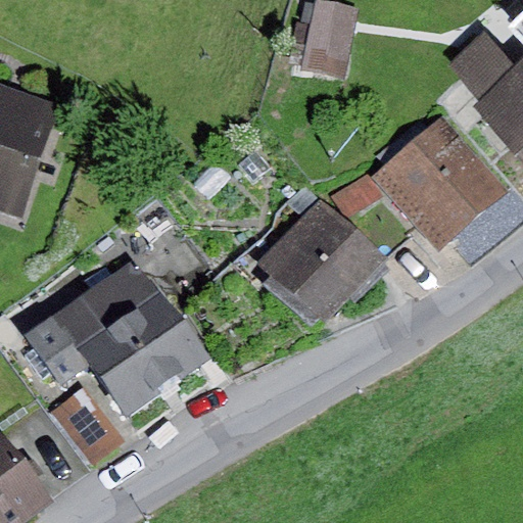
[(361,11),(318,2),(303,69),(345,79),(361,11)]
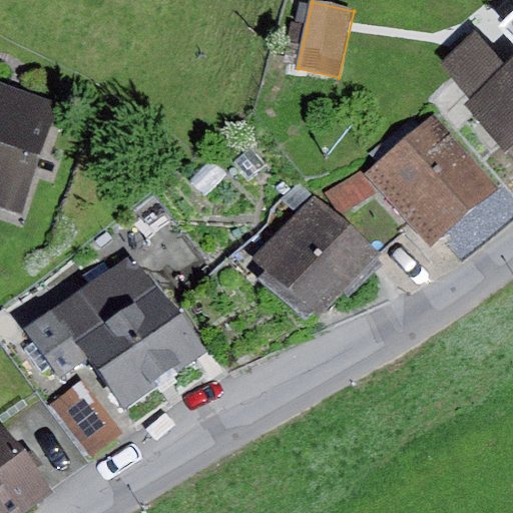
[(470,85),(468,88),(512,134),(512,22),(508,27),(512,31),(512,43),(503,52),(470,85)]
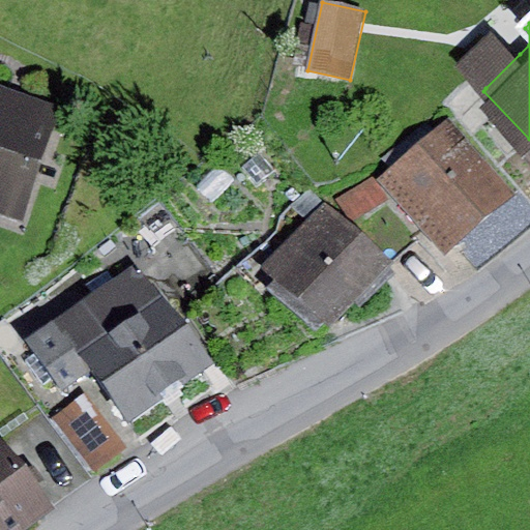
[(486,88),(520,54),(491,25),(457,59),(486,88)]
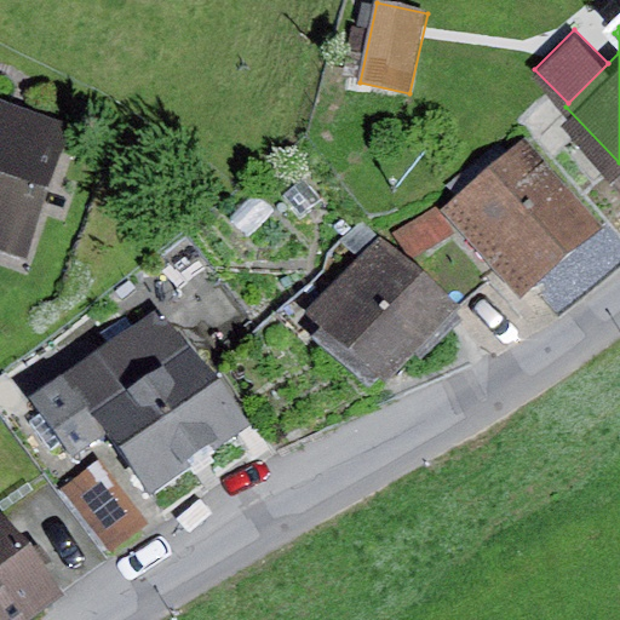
[(0,251),(27,260),(74,124),(0,98),(0,251)]
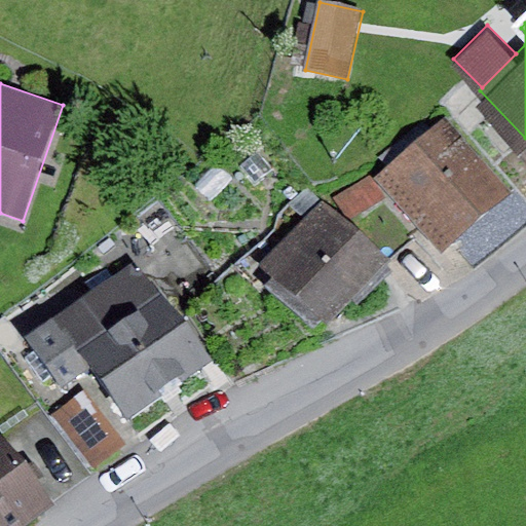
[(445,118),(376,179),(442,253),(510,192),(445,118)]
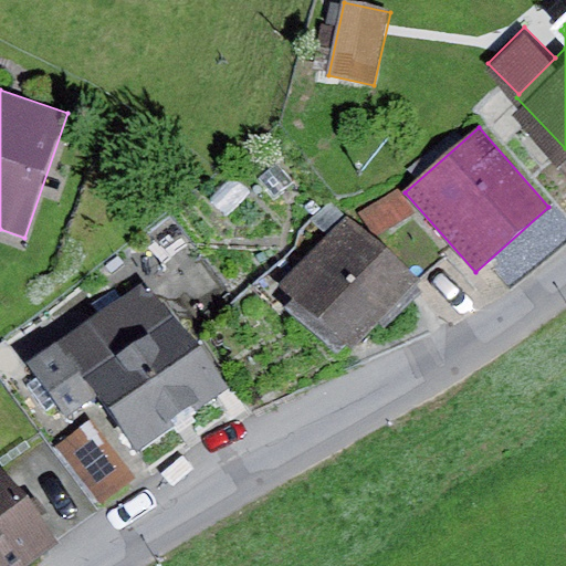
[(399,190),(359,213),(375,239),(415,216),(399,190)]
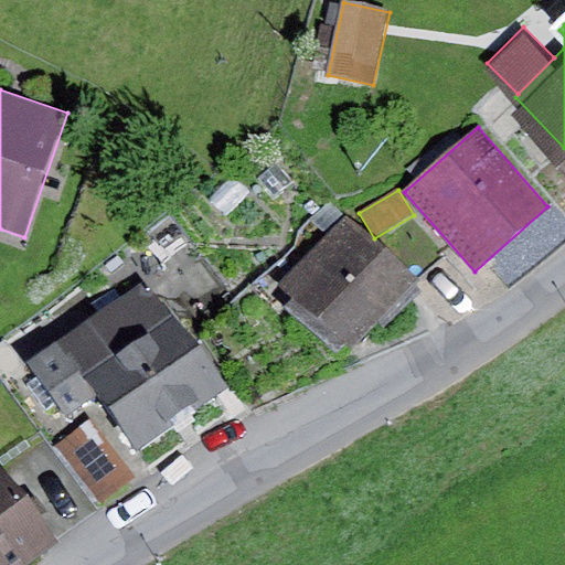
[(343,215),(281,286),(294,297),(285,307),(338,354),(348,343),(352,347),(376,320),(386,328),(419,291),(409,283),(414,277),(343,215)]
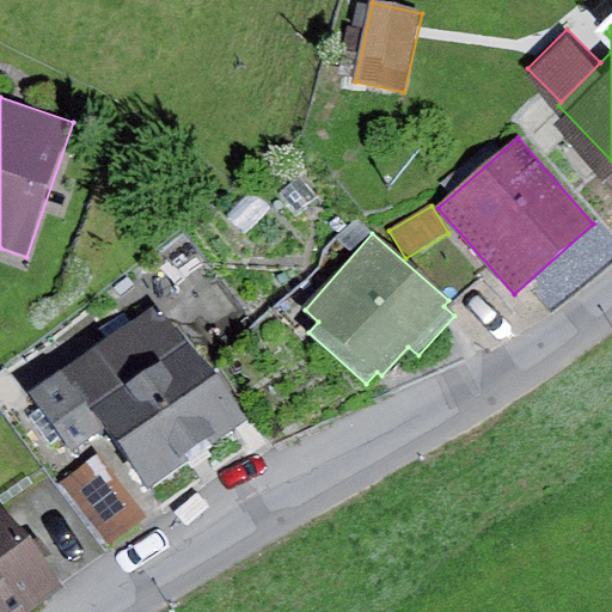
[(159,300),(30,395),(72,452),(106,427),(151,487),(245,418),(159,300)]
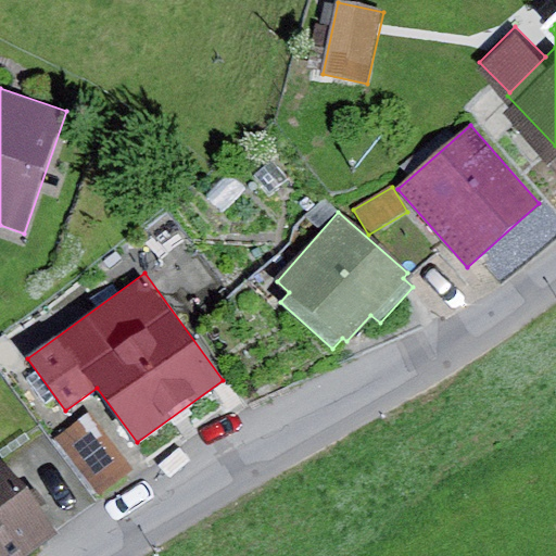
[(88,413),(54,439),(98,495),(131,469),(88,413)]
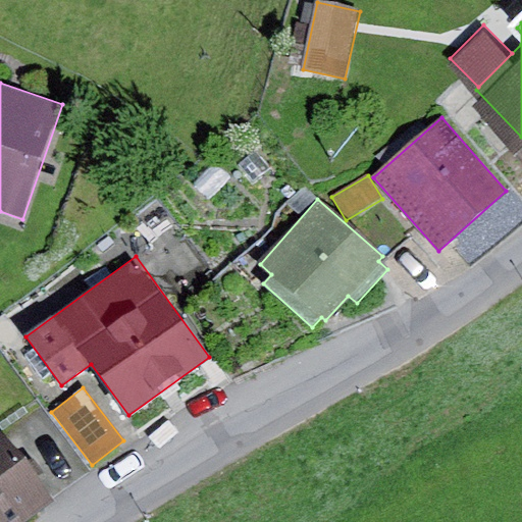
[(0,428),(0,521),(22,521),(53,501),(0,428)]
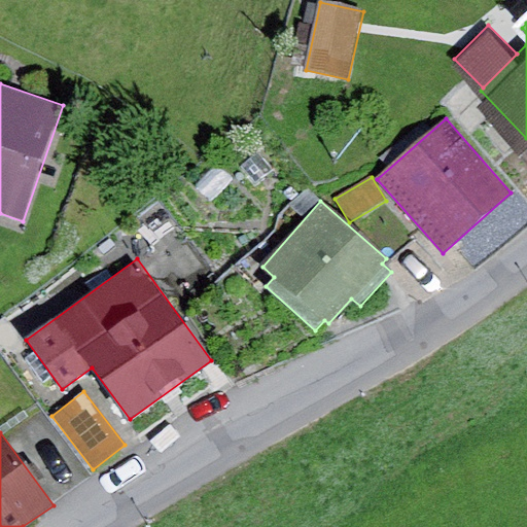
All buildings are outlined.
